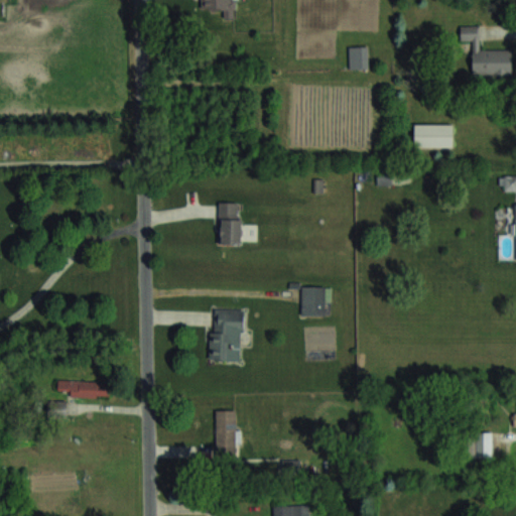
[(198,0),(199,9),(224,9),(224,18),(234,18),(234,0),(198,0)]
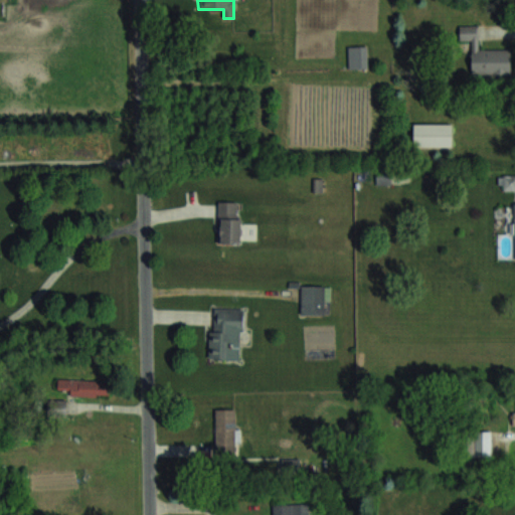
[(511,48),(479,48),(479,25),(460,25),(460,40),(471,40),(471,74),(511,73),(511,48)]
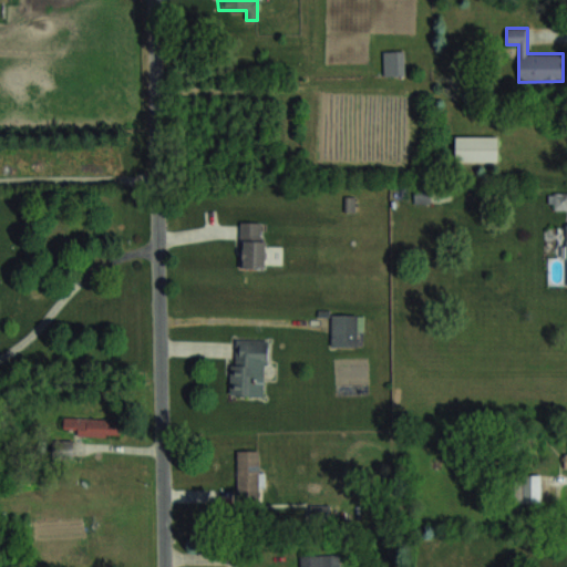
[(404,50),(383,50),(383,74),(404,74),(404,50)]
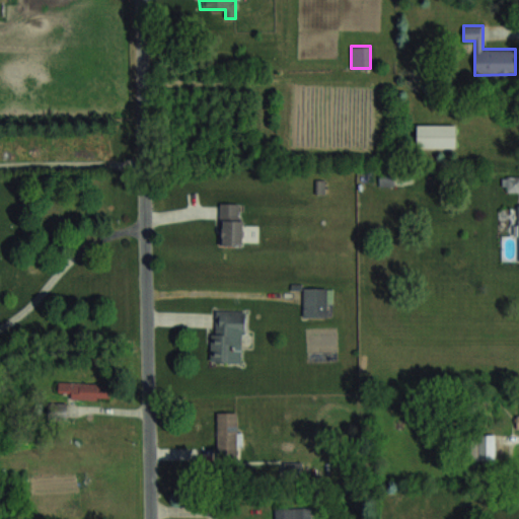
[(455,147),(455,125),(417,125),(417,147),(455,147)]
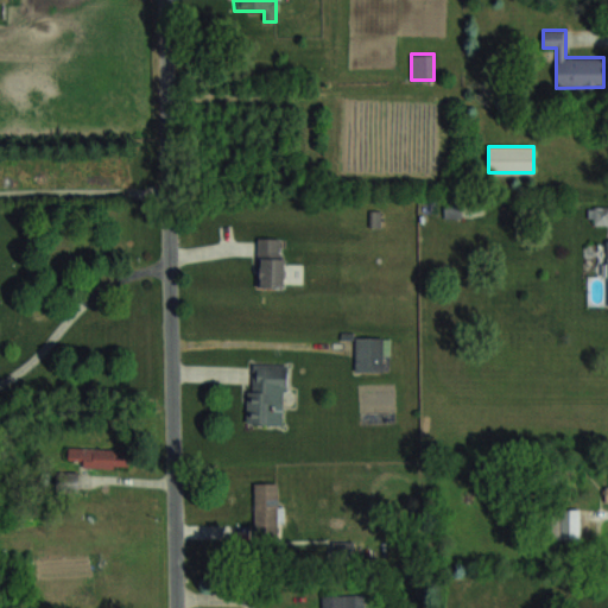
[(283,287),(283,238),(258,238),(258,287),(283,287)]
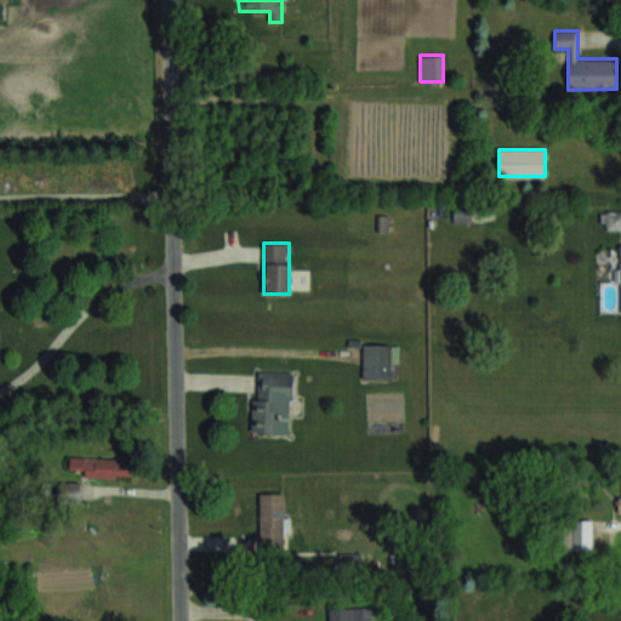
[(363,379),(397,379),(397,343),(363,343),(363,379)]
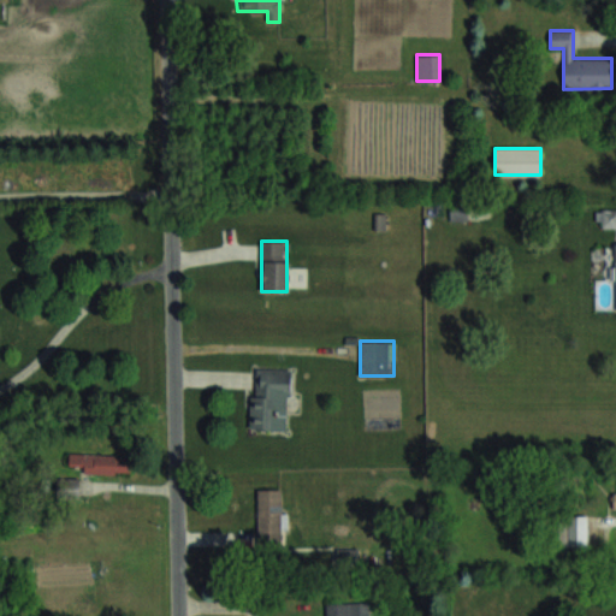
[(289,430),(289,368),(252,368),(252,430),(289,430)]
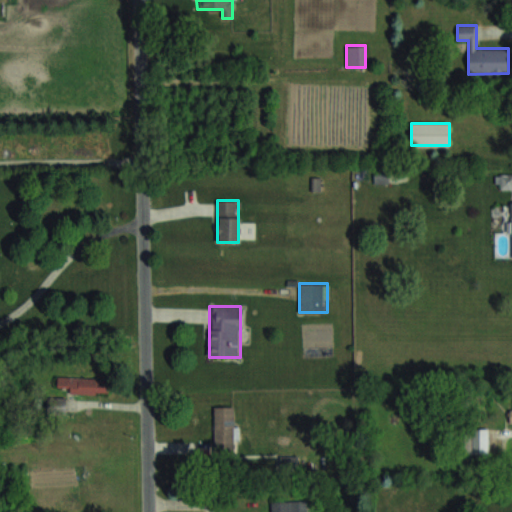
[(234,406),(214,406),(214,451),(234,451),(234,406)]
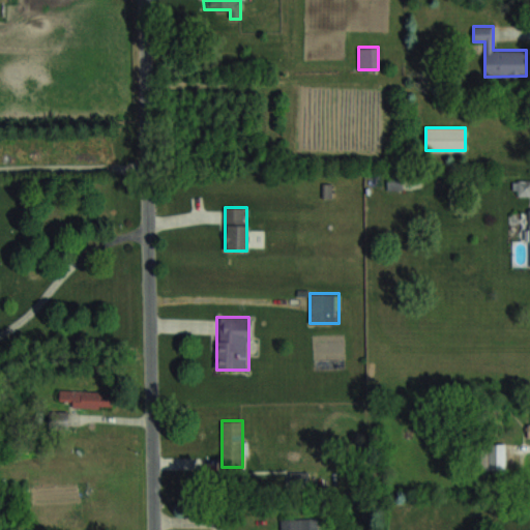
[(504,444),(483,444),(483,467),(504,467),(504,444)]
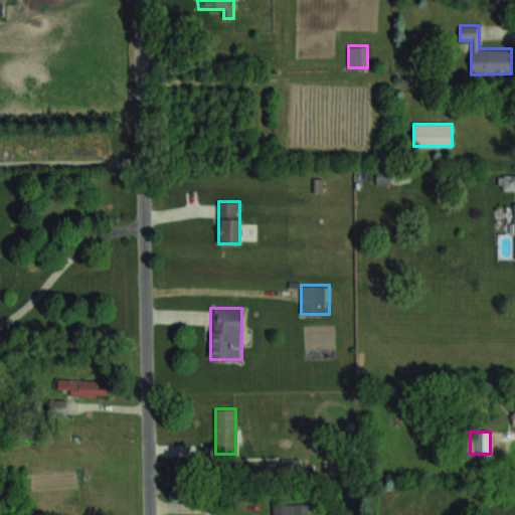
[(308,514),(308,503),(273,503),(273,514),(308,514)]
